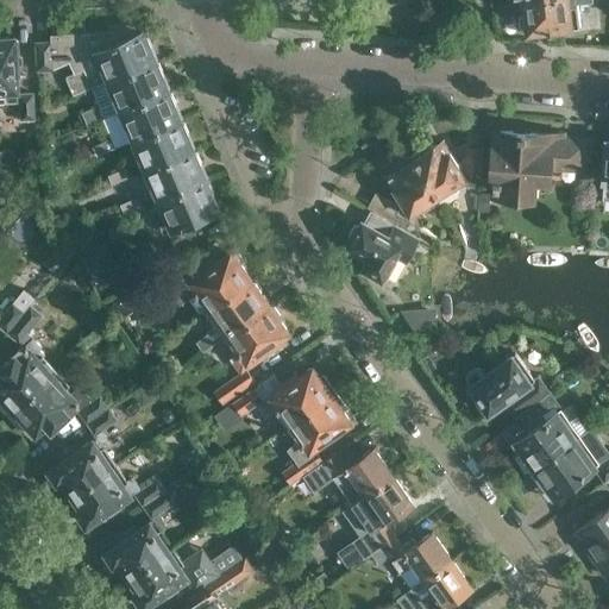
[(521,0),(526,32),(577,26),(575,1),(585,0),(521,0)]
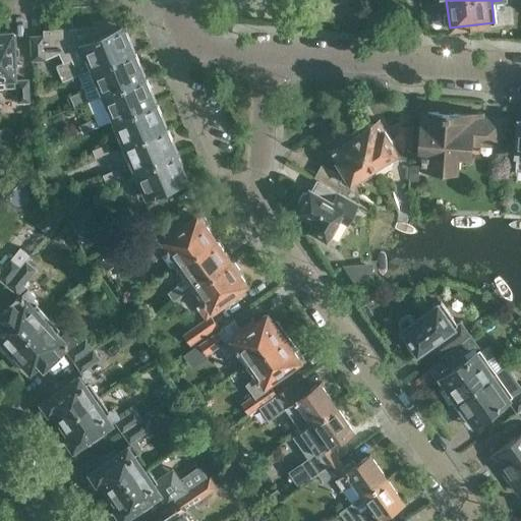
[(44,34),(32,35),(33,60),(47,59),(46,57),(59,52),(63,61),(56,64),(63,80),(88,69),(131,51),(120,25),(117,27),(113,17),(94,19),(95,25),(72,26),(72,21),(64,21),(64,27),(44,29),(44,34)]
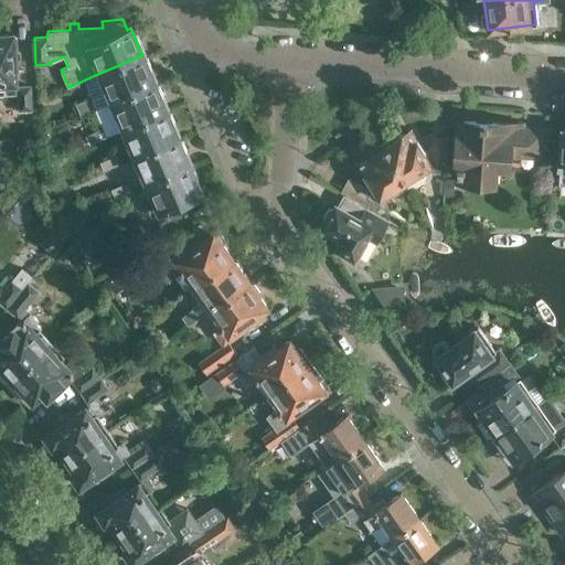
[(13,33),(0,33),(0,95),(18,94),(19,112),(31,110),(30,86),(18,86),(16,83),(16,72),(18,71),(16,39),(13,36),(13,33)]
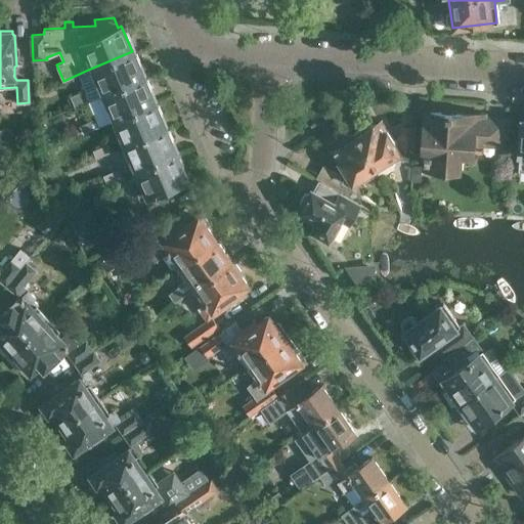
[(95,87),(71,98),(75,106),(88,101),(88,100),(142,77),(132,51),(88,70),(95,87)]
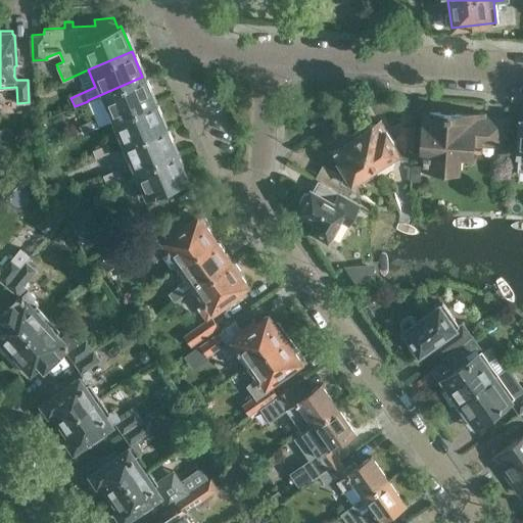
[(95,117),(79,125),(82,133),(110,122),(109,122),(153,103),(142,77),(88,100),(88,101),(95,117)]
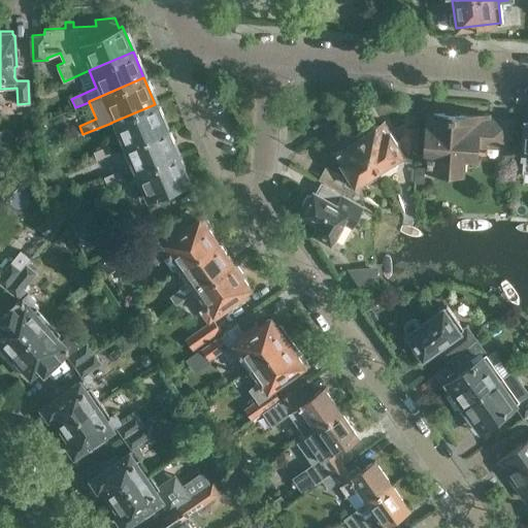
[(155,104),(110,123),(111,123),(122,147),(165,129),(155,104)]
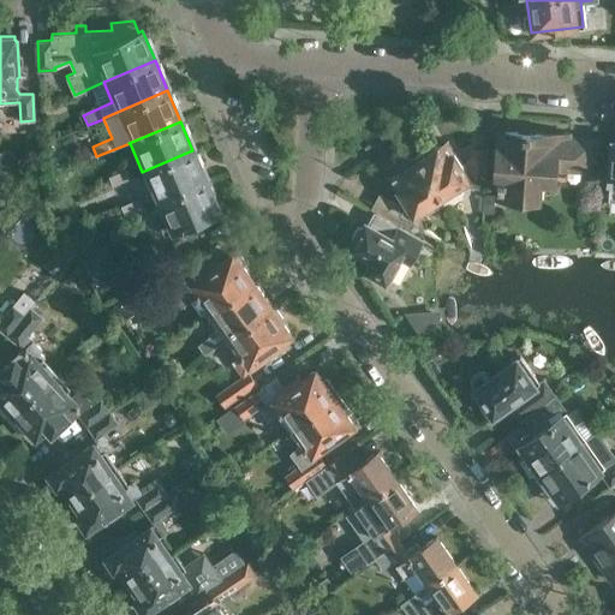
[(500,133),(496,186),(501,186),(500,197),(538,199),(539,177),(554,178),(555,168),(593,172),(596,141),(571,139),(571,135),(507,130),(506,135),(500,133)]
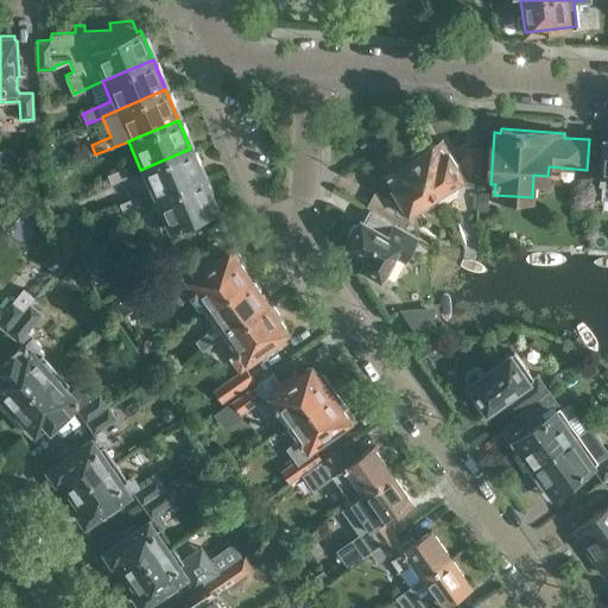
[(429,140),(410,152),(438,201),(464,184),(476,185),(480,146),(464,145),(464,157),(456,163),(442,139),(431,145),(429,140)]
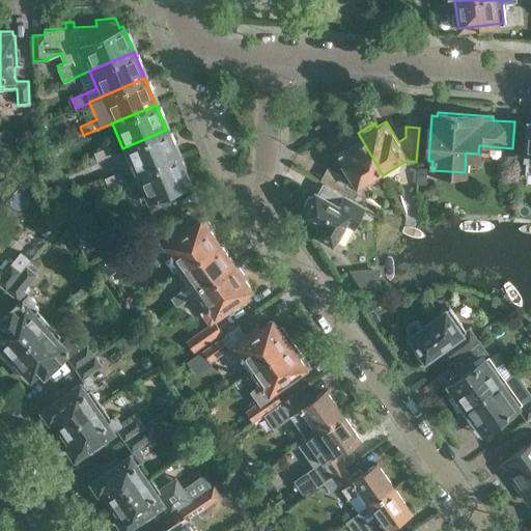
[(166,130),(122,148),(133,174),(176,156),(166,130)]
